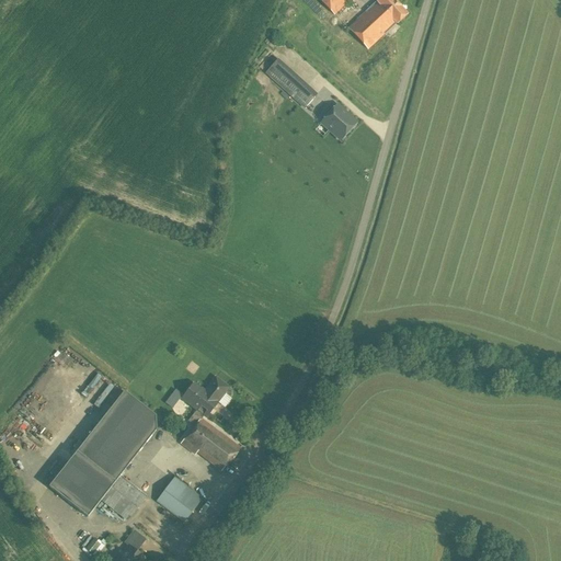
[(348,0),(319,0),(334,15),(348,0)]
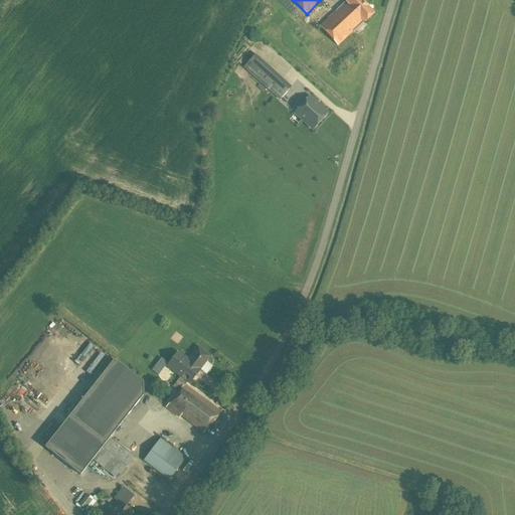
[(364,22),(374,13),(361,0),(347,0),(320,26),(338,45),(363,21),(364,22)]
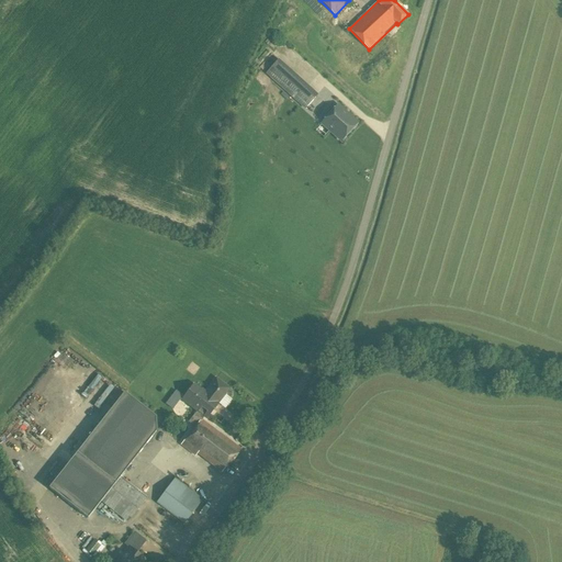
[(305,109),(318,94),(279,57),(266,74),(305,109)]
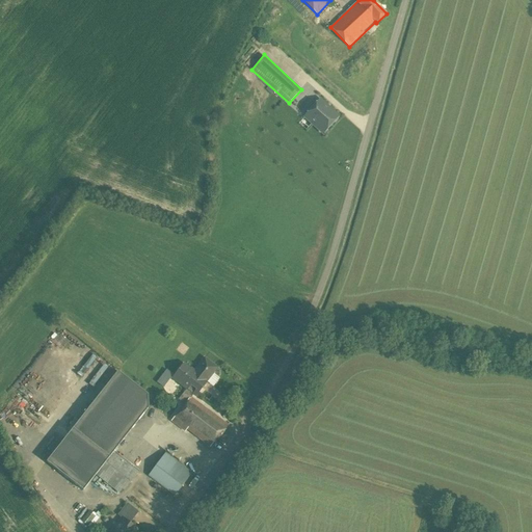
[(339,115),(320,99),(303,117),(322,134),(339,115)]
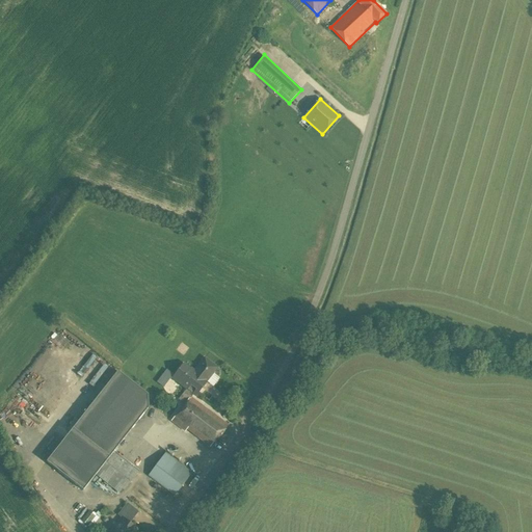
[(75,348),(83,355),(89,347),(81,340),(75,348)]
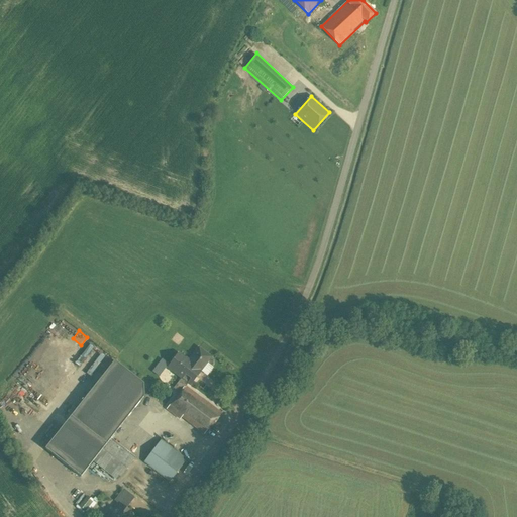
[(21,352),(28,341),(23,338),(16,350),(21,352)]
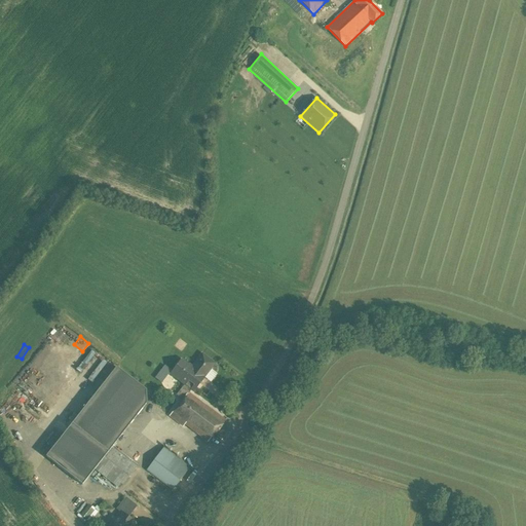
[(24,357),(29,360),(35,350),(31,347),(24,357)]
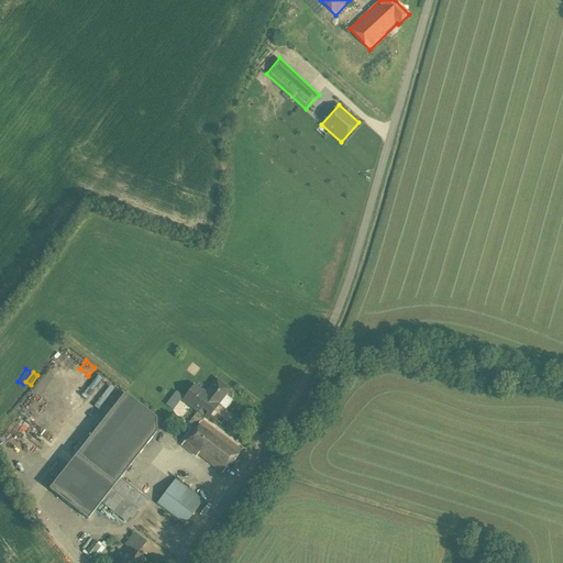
[(219,403),(230,389),(217,379),(205,394),(195,386),(183,400),(198,412),(189,422),(196,428),(181,445),(196,456),(197,454),(223,474),(242,450),(202,420),(205,417),(207,419),(219,403)]
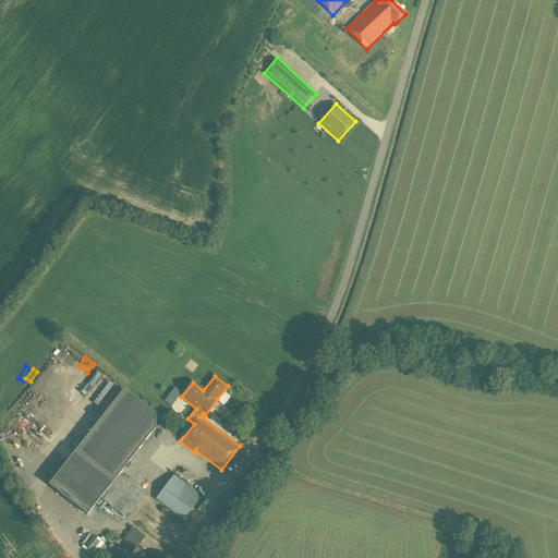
[(13,391),(21,398),(29,388),(22,381),(13,391)]
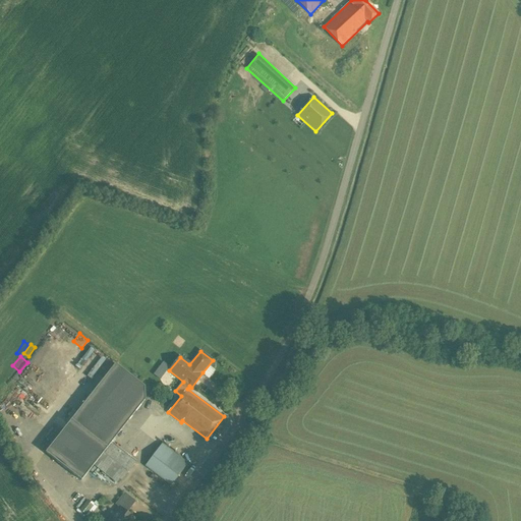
[(165,372),(169,367),(162,362),(159,367),(165,372)]
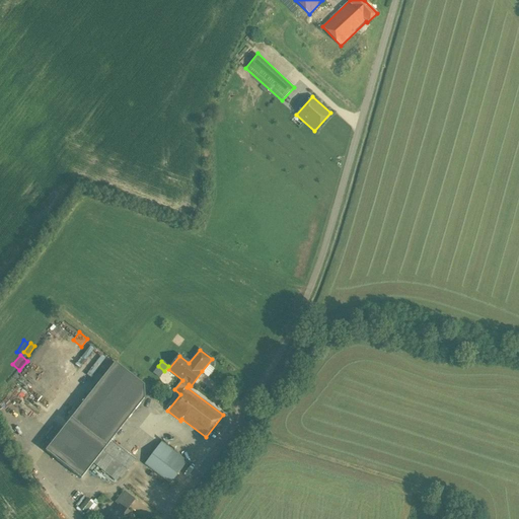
[(118,482),(135,459),(112,441),(144,398),(144,385),(115,362),(46,451),(81,478),(93,463),(118,482)]
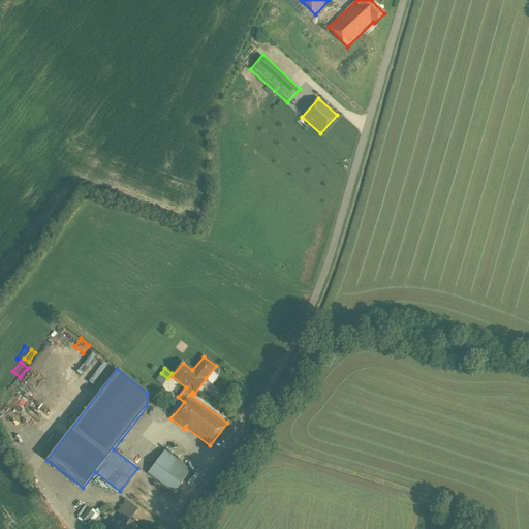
[(45,389),(42,394),(55,401),(58,395),(45,389)]
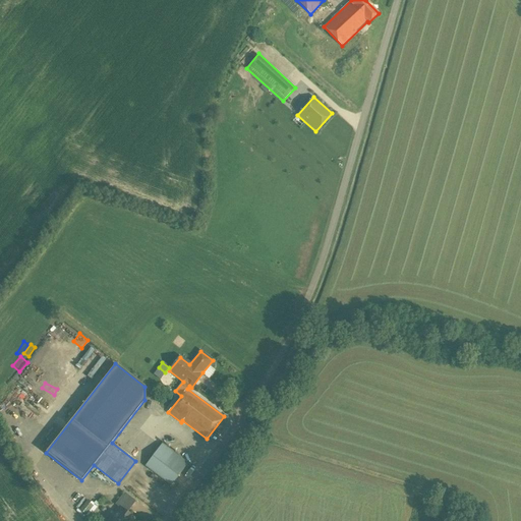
[(21,388),(0,408),(0,409),(4,414),(25,393),(21,388)]
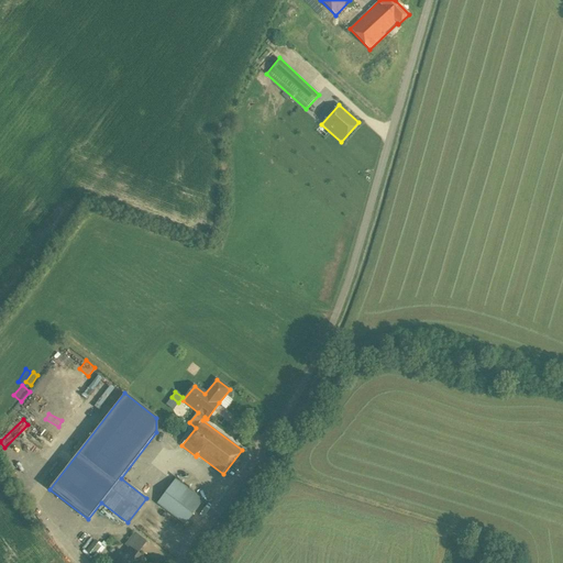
[(185,525),(198,507),(203,500),(175,478),(157,504),(185,525)]
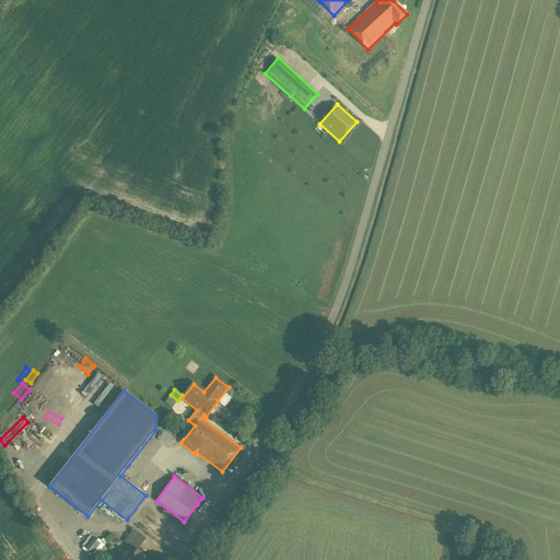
[(124,543),(128,546),(117,559),(141,559),(144,557),(137,551),(146,539),(133,529),(124,543)]
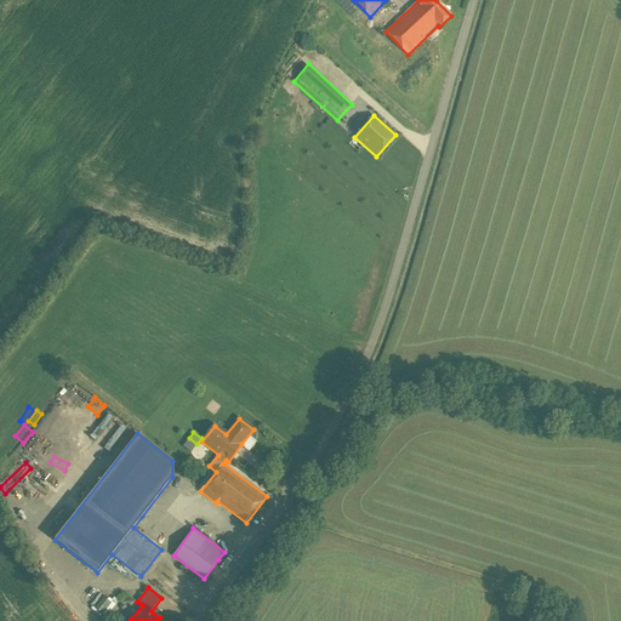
[(102,614),(112,602),(104,596),(95,608),(102,614)]
